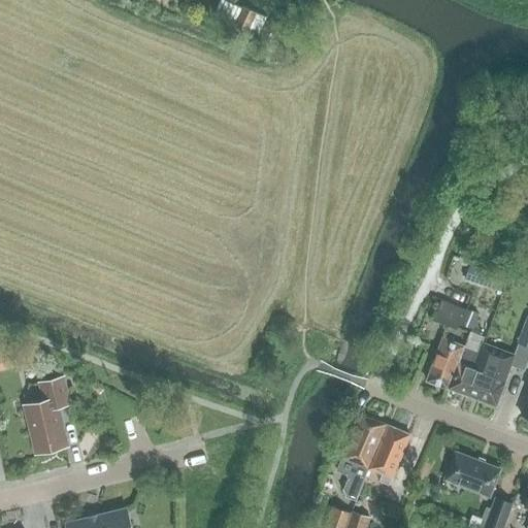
[(258,36),(266,18),(242,7),(234,26),(258,36)]
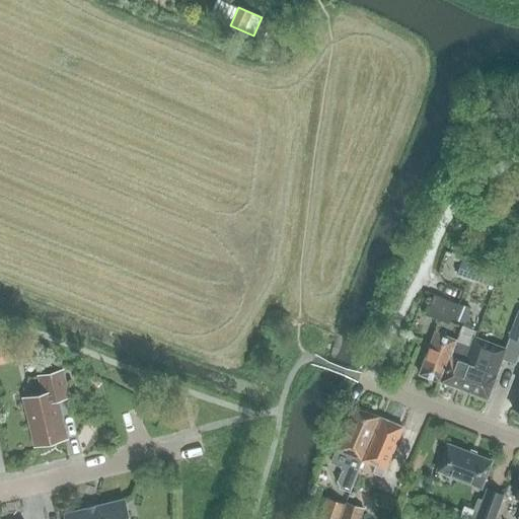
[(495,272),(460,261),(455,274),(491,286),(495,272)]
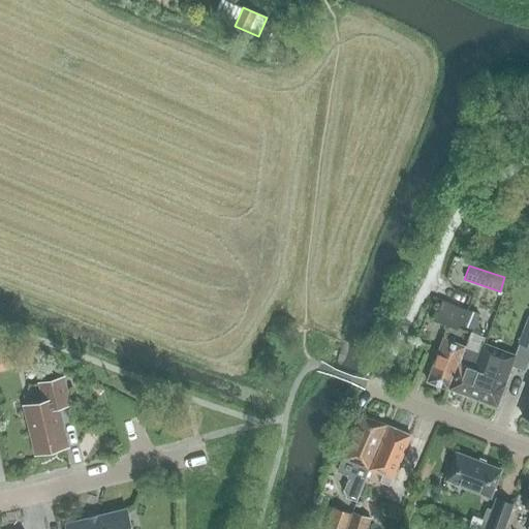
[(464,310),(440,301),(433,320),(456,330),(464,310)]
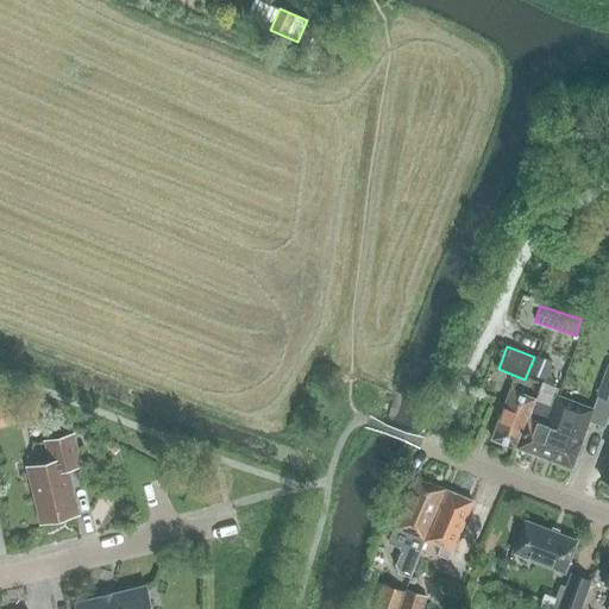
[(551,362),(537,356),(528,374),(542,380),(551,362)]
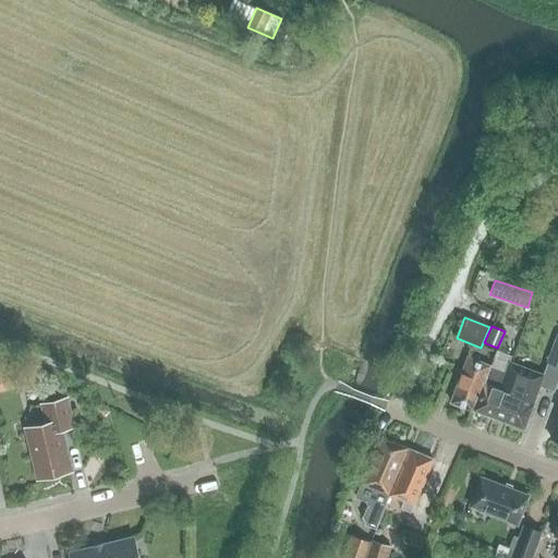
[(557,367),(557,335),(547,363),(557,367)]
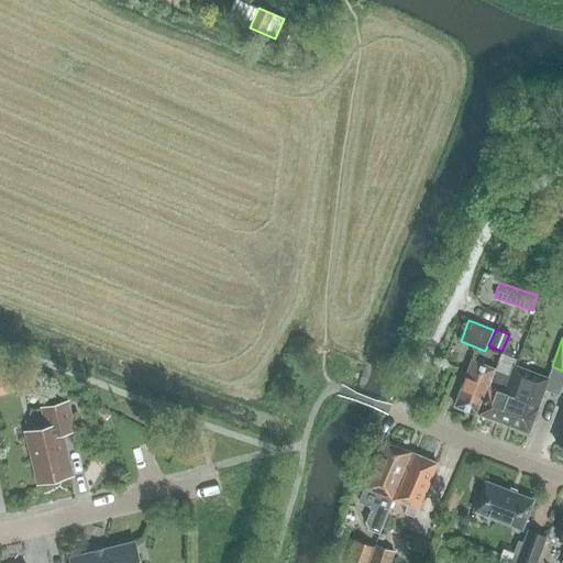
[(488,386),(494,370),(472,361),(454,406),(477,415),(488,386)]
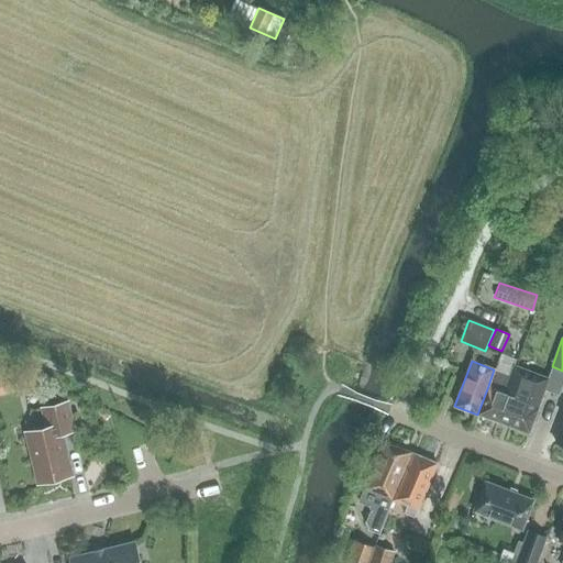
[(504,393),(510,376),(494,370),(488,386),(477,415),(497,421),(508,395),(504,393)]
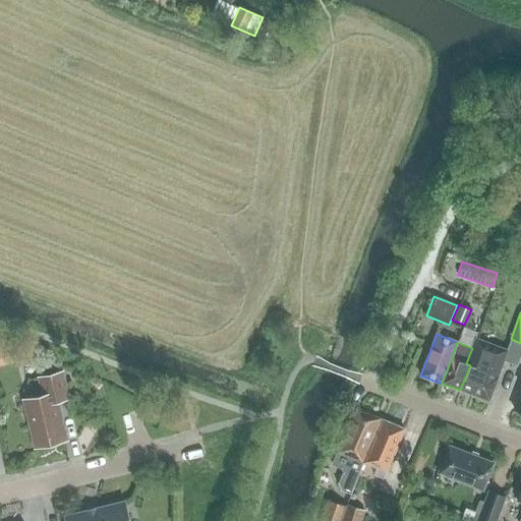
[(470,365),(460,390),(489,400),(499,375),(498,375),(506,354),(474,343),(472,348),(466,363),(470,365)]
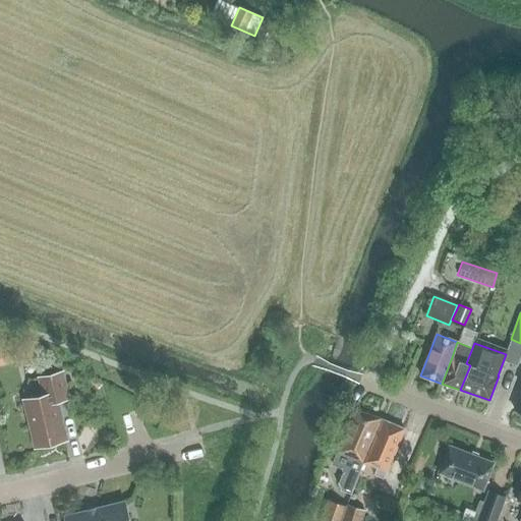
[(8,345),(0,346),(0,357),(10,356),(8,345)]
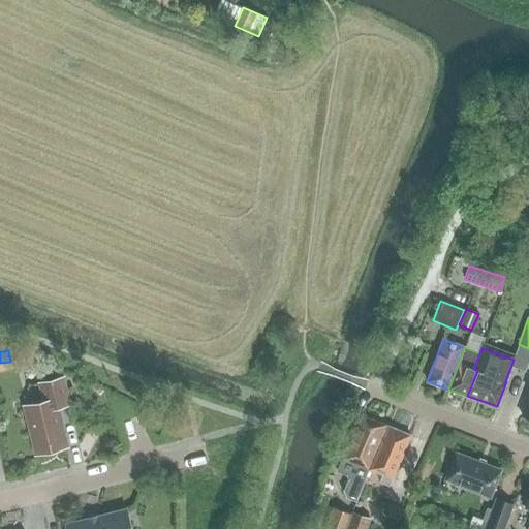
[(57,408),(69,405),(63,378),(40,384),(44,403),(25,407),(35,448),(65,441),(57,408)]
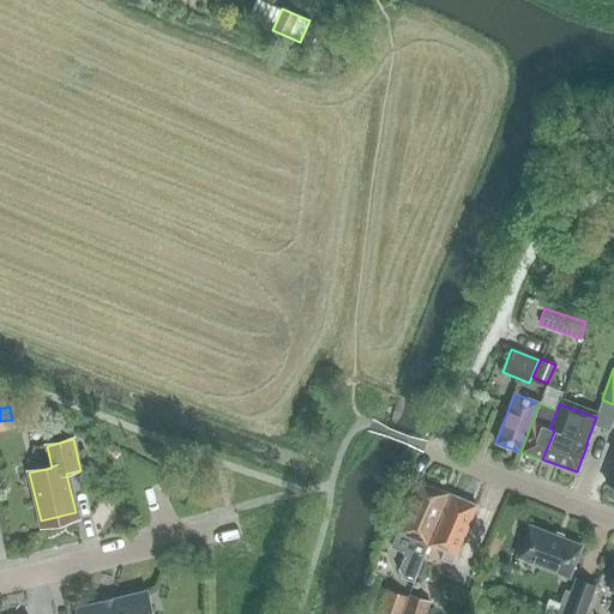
[(414,583),(428,546),(449,494),(419,482),(391,548),(402,553),(404,557),(398,571),(401,578),(414,583)]
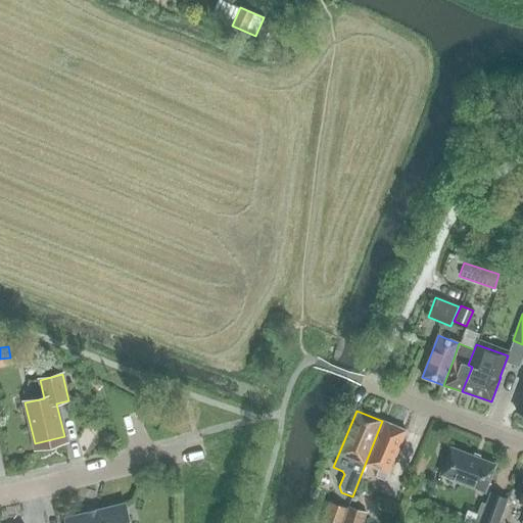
[(406,431),(391,425),(383,421),(365,465),(377,469),(374,477),(383,481),(386,473),(388,473),(406,431)]
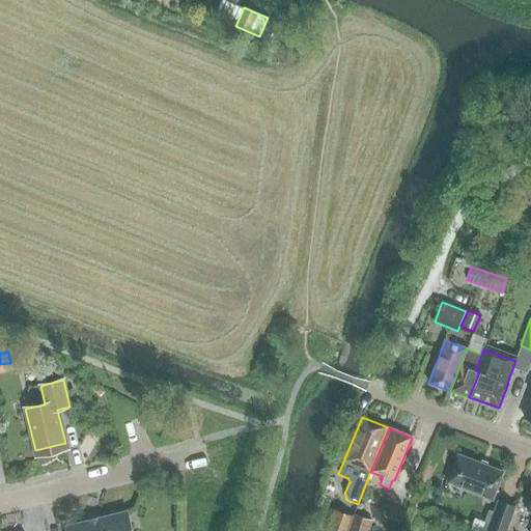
[(492,500),(503,472),(457,454),(447,482),(492,500)]
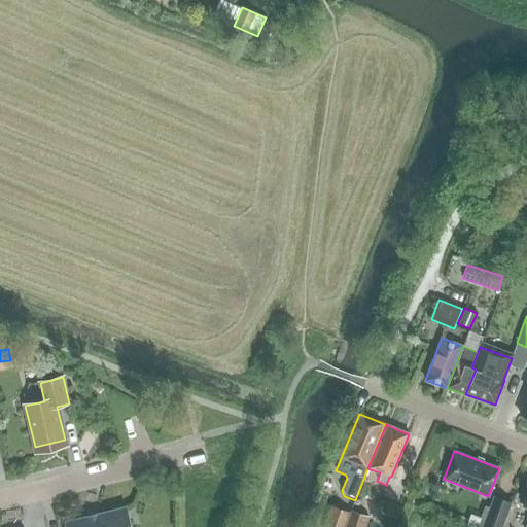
[(492,495),(480,526),(501,526),(512,502),(492,495)]
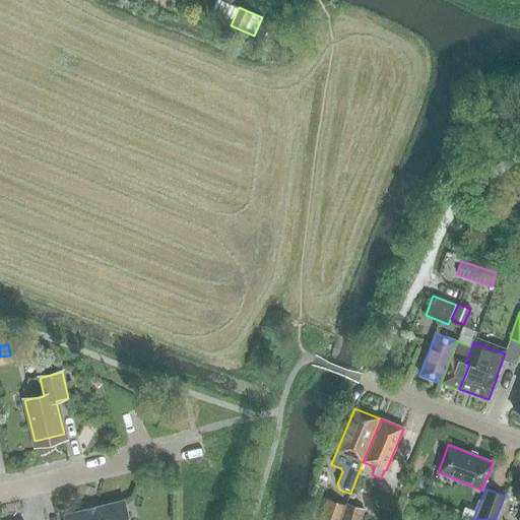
[(326,499),(317,519),(340,519),(345,506),(326,499)]
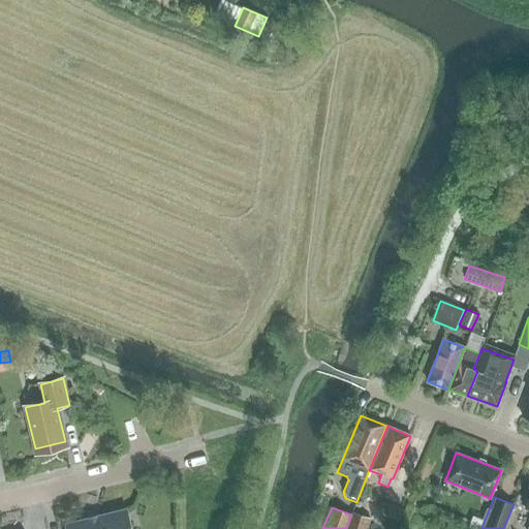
[(129,528),(125,511),(68,525),(68,528),(129,528)]
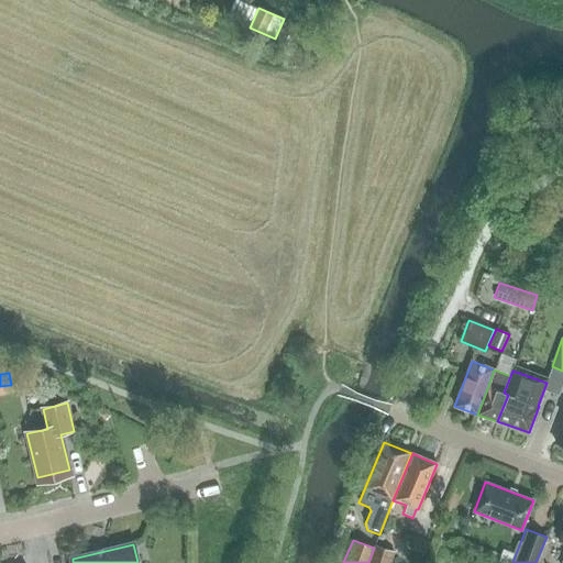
[(368,562),(389,562),(394,552),(375,547),(374,548),(368,562)]
